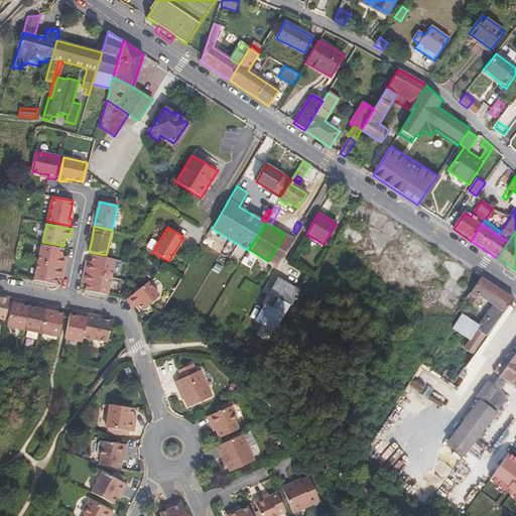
[(292,239),(284,234),(268,261),(276,266),(292,239)]
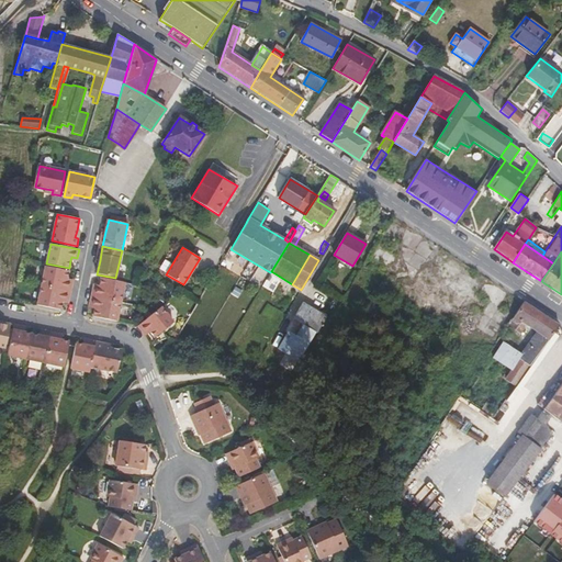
[(46,268),(42,285),(70,291),(72,283),(66,282),(67,279),(68,272),(46,268)]
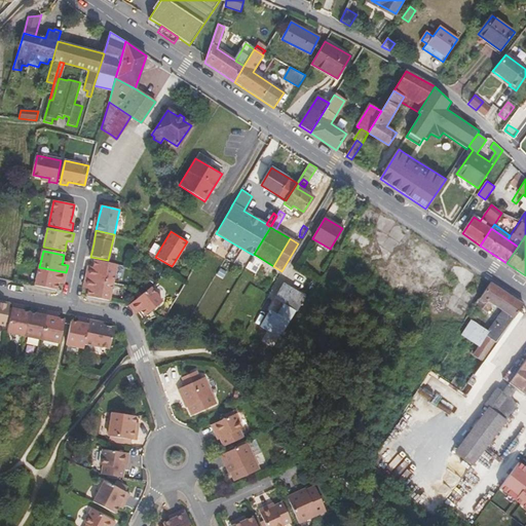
[(87,270),(85,277),(113,283),(117,264),(95,260),(92,267),(91,271),(87,270)]
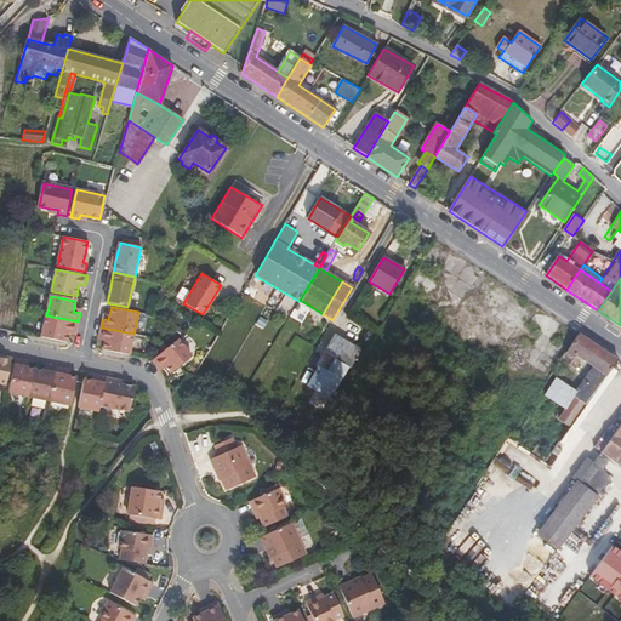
[(67,342),(69,335),(69,330),(77,331),(78,322),(46,315),(43,337),(67,342)]
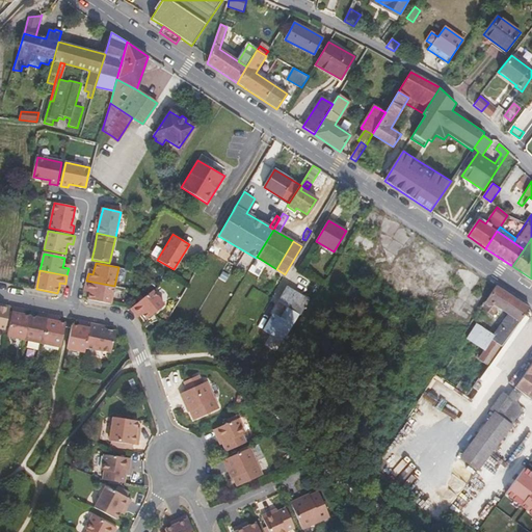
[(86,281),(85,288),(90,289),(89,293),(88,299),(111,304),(114,286),(86,281)]
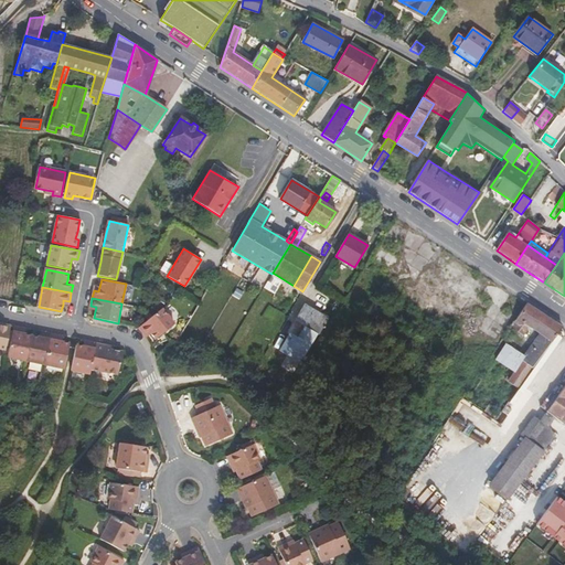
[(509,382),(518,388),(560,327),(554,323),(542,315),(525,304),(510,327),(523,336),(529,327),(540,333),(523,358),(524,358),(514,373),(509,382)]
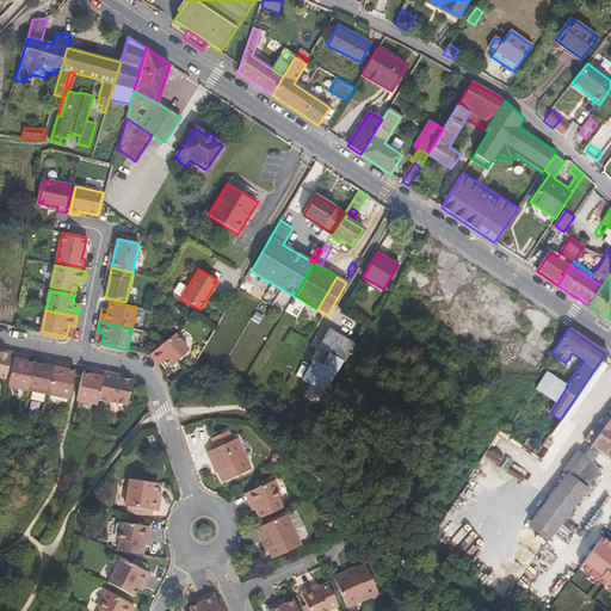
[(329,332),(320,347),(344,362),(353,346),(329,332)]
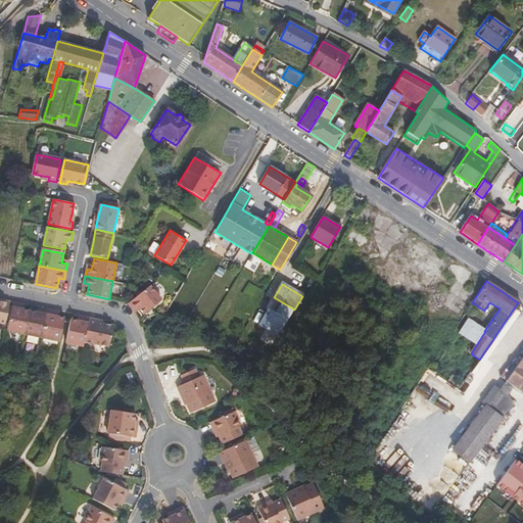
[(138,306),(140,310),(144,314),(161,299),(150,285),(147,287),(129,303),(134,310),(138,306)]
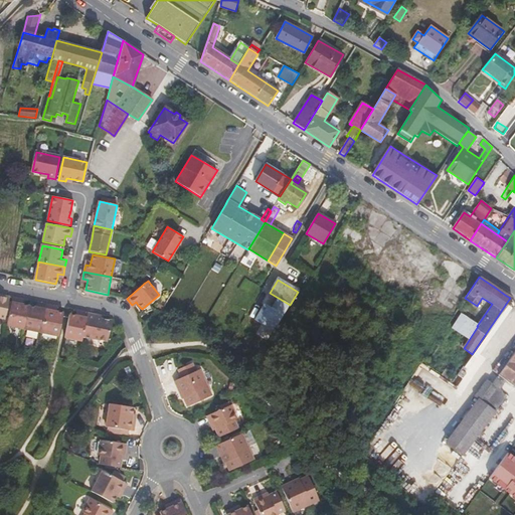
[(0,317),(4,319),(9,297),(0,294),(0,317)]
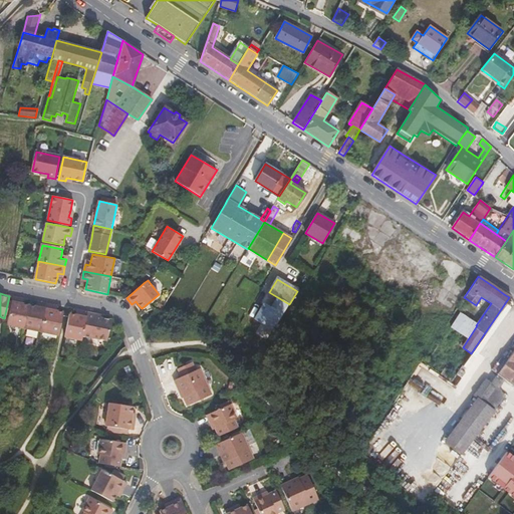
[(19,302),(20,298),(13,296),(7,325),(24,328),(28,304),(22,303),(19,302)]
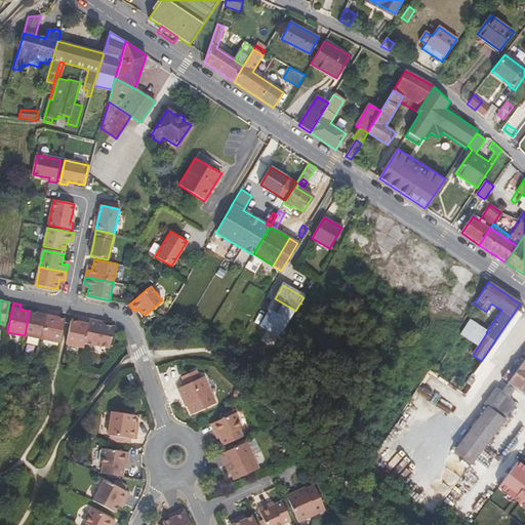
[(36,313),(29,311),(25,335),(42,339),(47,310),(41,309),(39,313),(36,313)]
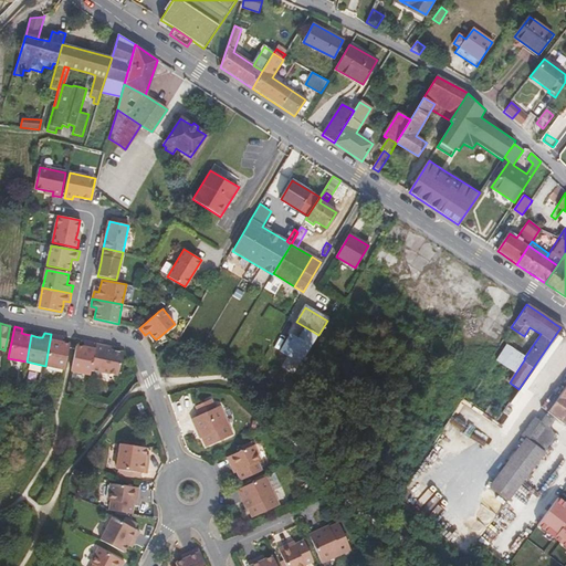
[(59,341),(60,336),(58,336),(51,334),(45,366),(64,369),(70,343),(63,342),(59,341)]
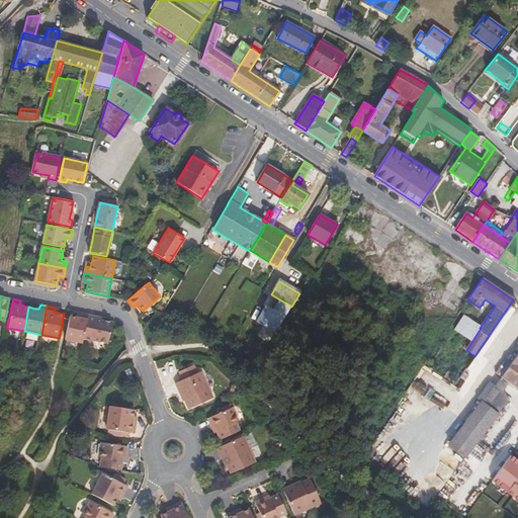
[(276,333),(285,317),(265,306),(256,322),(276,333)]
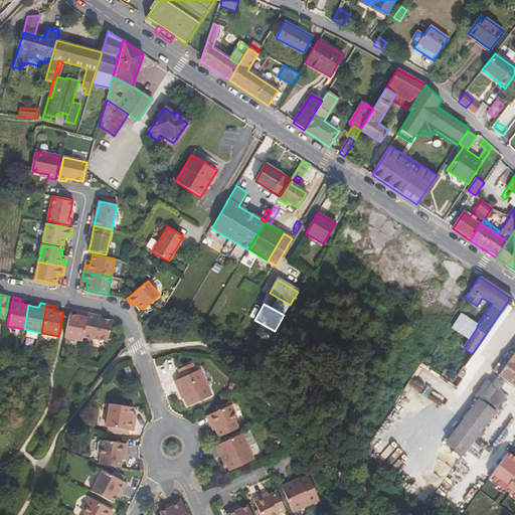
[(76,315),(69,314),(64,338),(81,341),(82,337),(88,313),(80,311),(79,316),(76,315)]
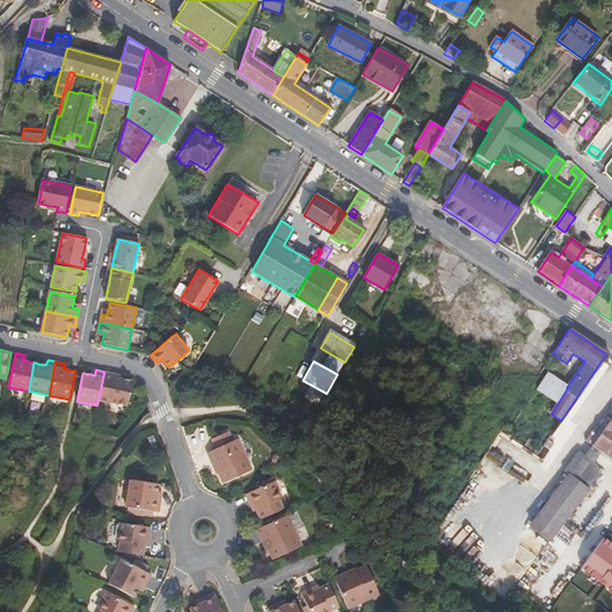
[(112,377),(114,373),(104,372),(98,401),(127,405),(133,381),(130,380),(121,378),(112,377)]
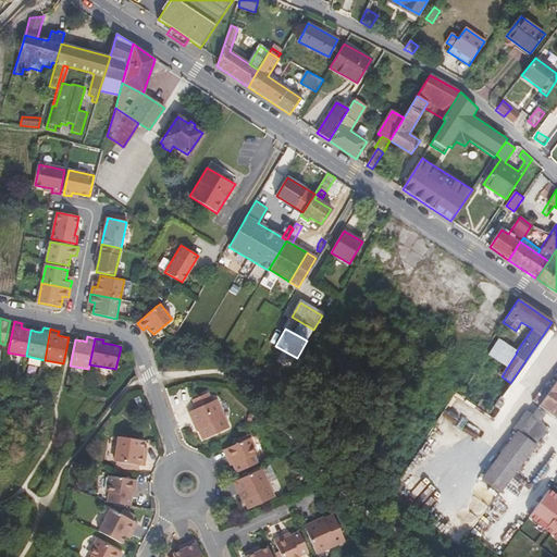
[(489,355),(507,368),(517,353),(516,353),(499,341),(489,355)]
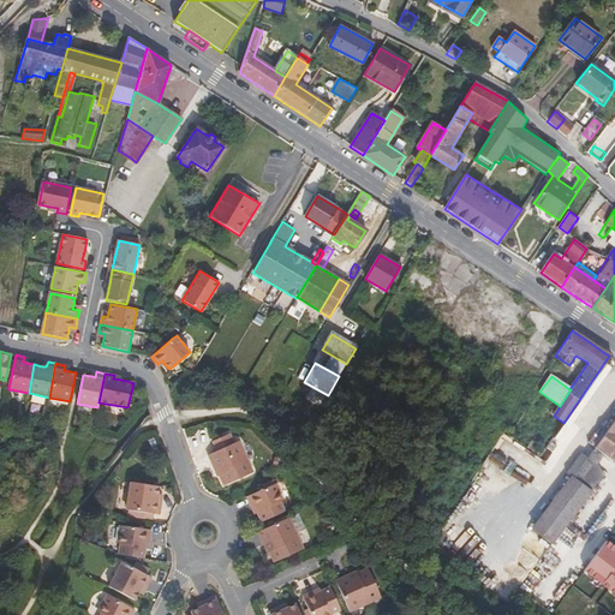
[(614,421),(596,447),(614,461),(613,463),(614,463),(614,421)]
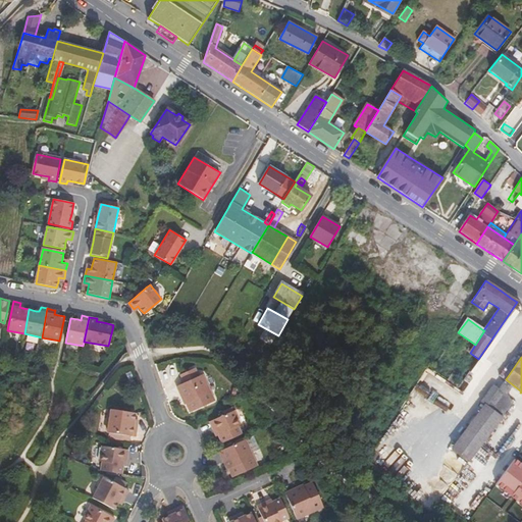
[(452,373),(447,380),(458,387),(461,383),(456,380),(458,377),(452,373)]
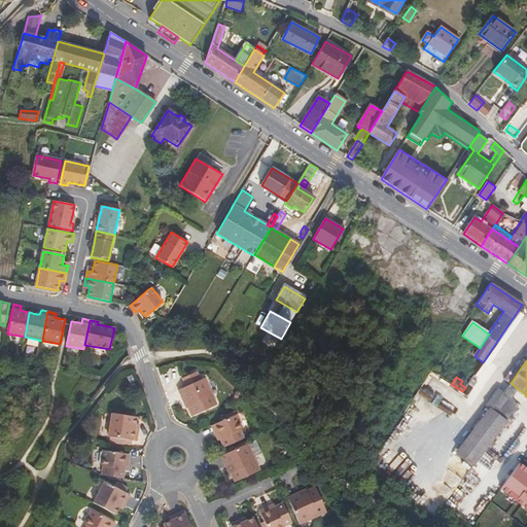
[(179,389),(186,409),(188,408),(192,416),(217,403),(205,378),(179,389)]
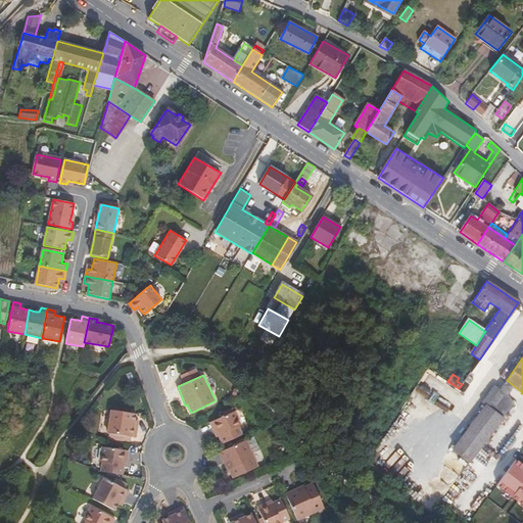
[(481,402),(486,407),(502,419),(511,408),(521,394),(521,393),(522,392),(507,380),(501,376),(481,402)]
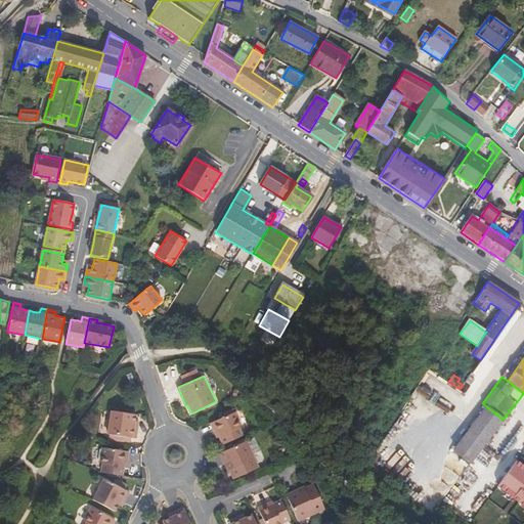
[(503,420),(487,407),(455,449),(471,462),(503,420)]
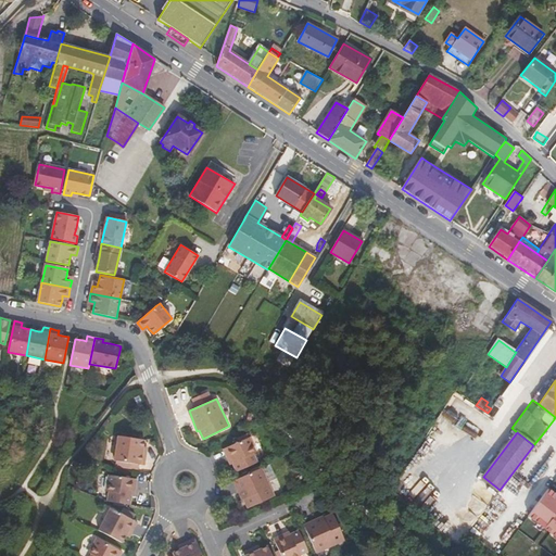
[(144,466),(146,453),(142,452),(143,447),(143,440),(118,437),(114,460),(115,460),(118,462),(117,467),(138,470),(139,465),(144,466)]
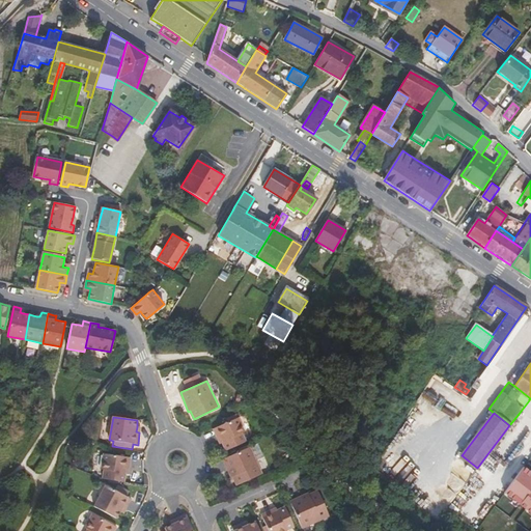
[(222,443),(226,451),(248,441),(244,432),(247,431),(240,417),(213,428),(218,440),(221,439),(222,443)]
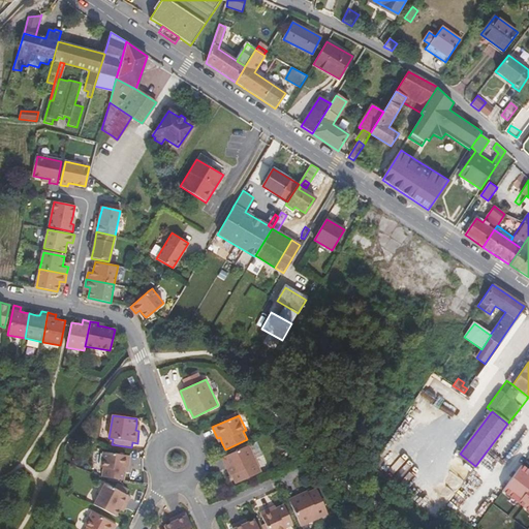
[(222,458),(230,475),(231,475),(236,484),(260,472),(248,445),(222,458)]
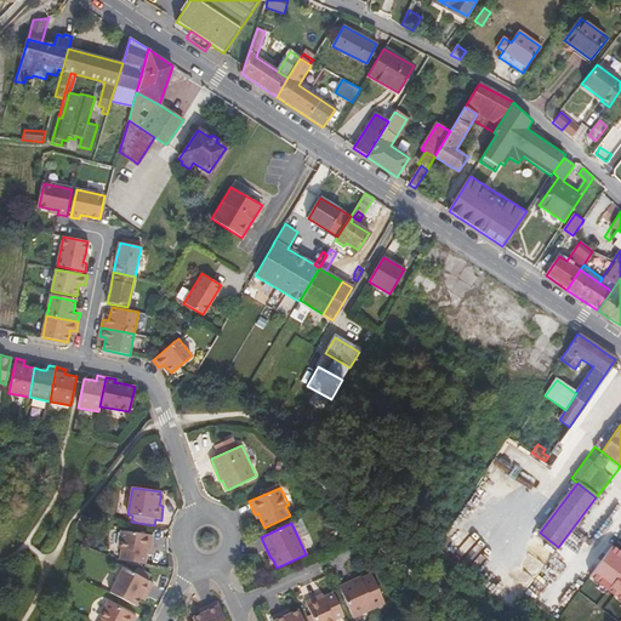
[(147,550),(151,550),(152,536),(118,530),(115,548),(119,550),(117,559),(121,560),(144,564),(147,554),(147,550)]
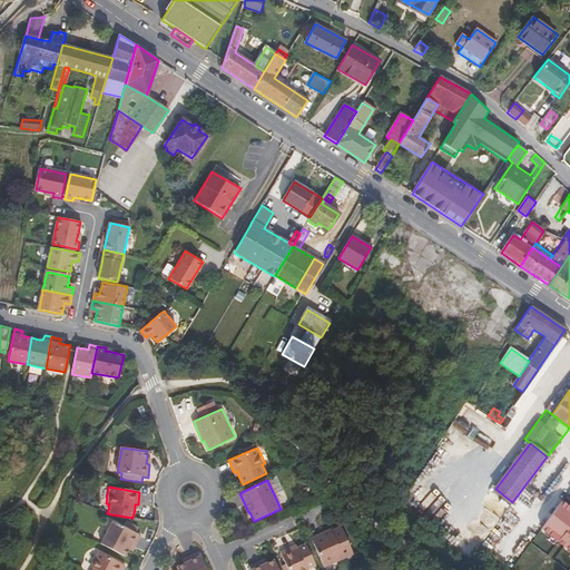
[(569,554),(569,508),(561,501),(539,530),(569,554)]
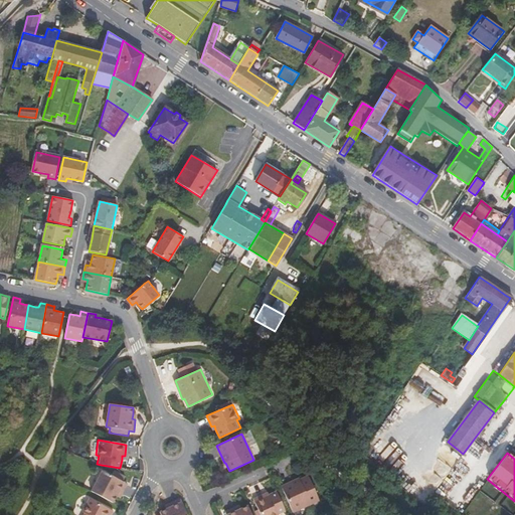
[(118,494),(121,495),(127,485),(102,471),(91,492),(113,503),(116,497),(118,494)]
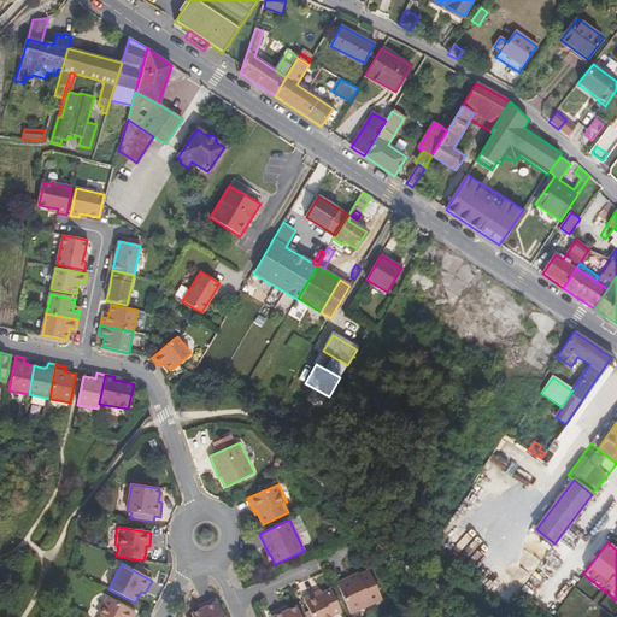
[(359,574),(338,583),(352,613),(383,600),(370,571),(359,575),(359,574)]
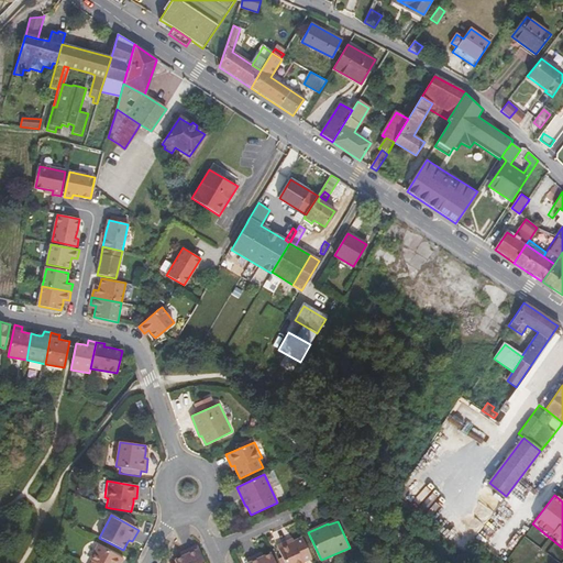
[(308,562),(313,561),(302,539),(295,542),(290,543),(289,541),(278,545),(285,562),(308,562)]
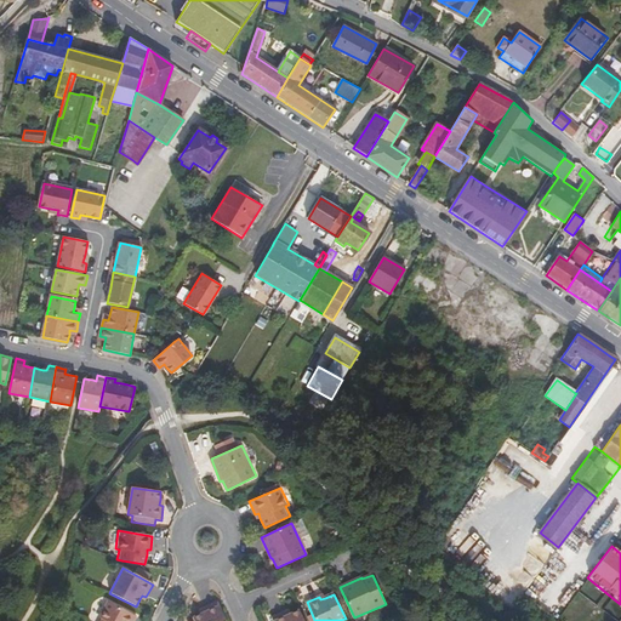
[(528,604),(520,598),(512,610),(519,616),(528,604)]
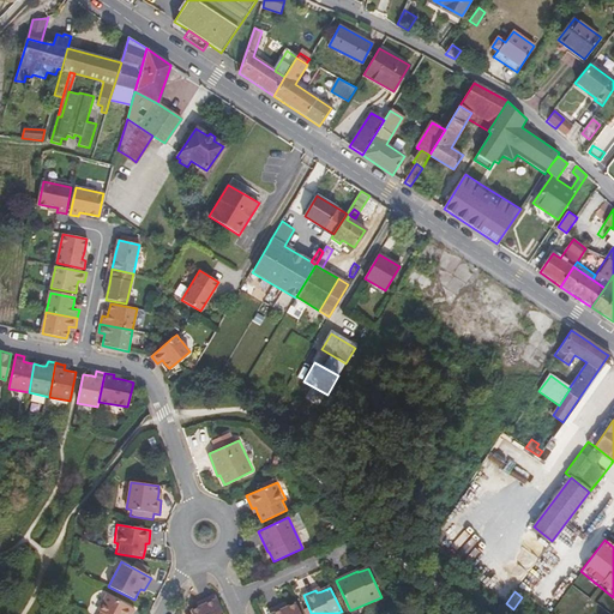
[(132,613),(134,611),(103,594),(95,609),(97,612),(96,613),(132,613)]
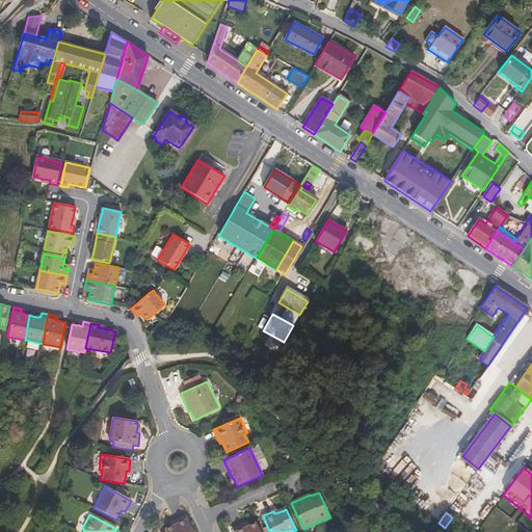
[(191,531),(185,516),(174,522),(176,525),(171,527),(165,530),(165,531),(164,531),(191,531)]
